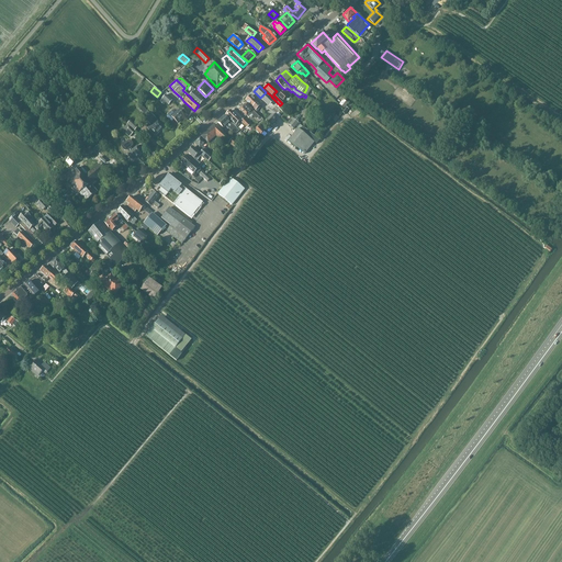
[(199,105),(203,101),(193,92),(190,97),(191,98),(191,99),(199,105)]
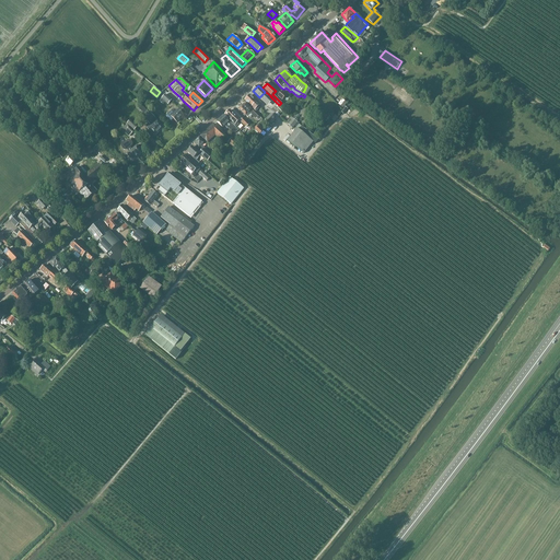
[(266,104),(271,98),(265,92),(259,97),(266,104)]
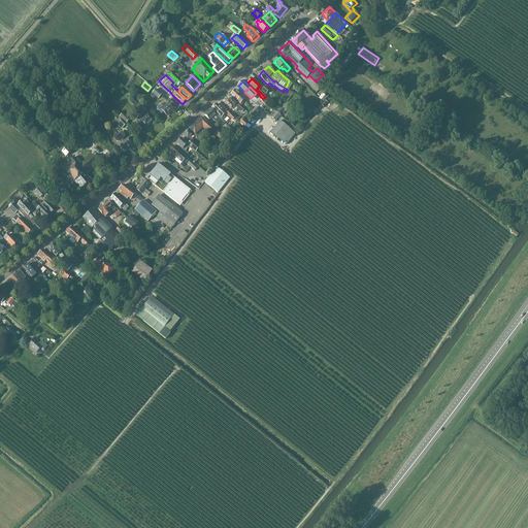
[(245,101),(235,91),(230,95),(240,105),(245,101)]
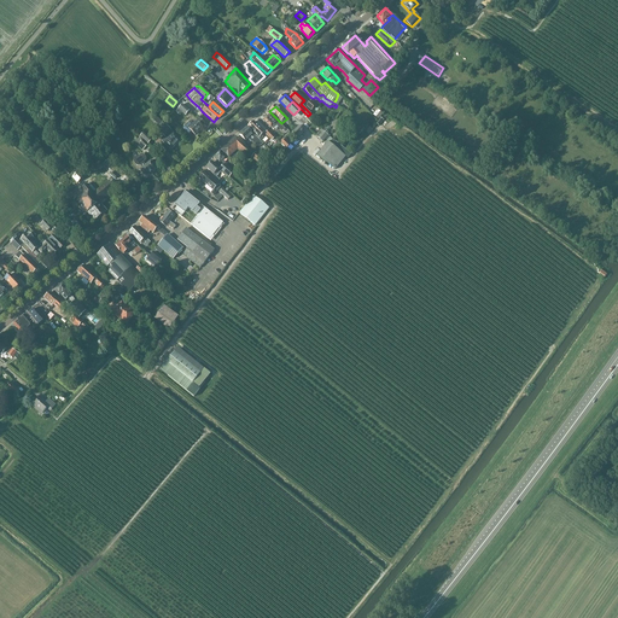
[(286,129),(280,123),(270,114),(266,118),(264,120),(263,121),(270,128),(274,126),(277,127),(278,128),(280,128),(285,132),(286,129)]
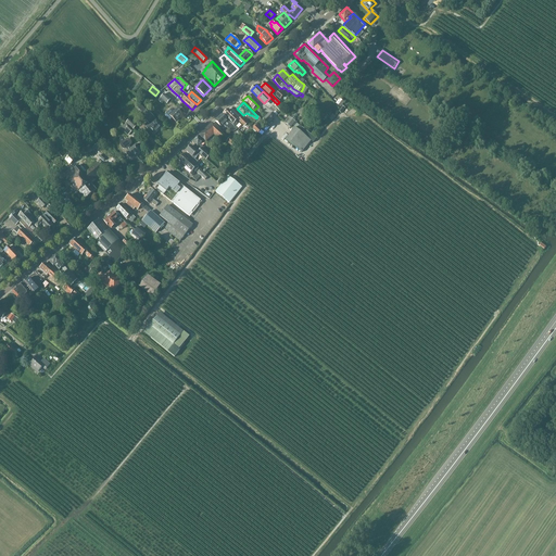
[(181,114),(184,112),(179,108),(177,110),(176,109),(174,111),(173,110),(172,110),(171,110),(169,111),(165,115),(171,121),(172,118),(175,122),(182,115),(181,114)]
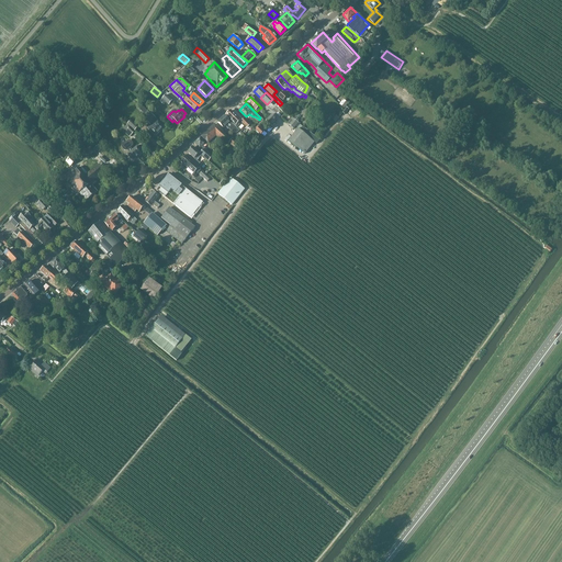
[(147,111),(142,117),(145,121),(146,120),(149,124),(146,126),(156,136),(158,134),(164,127),(158,122),(158,121),(156,119),(155,120),(150,115),(150,114),(147,111)]
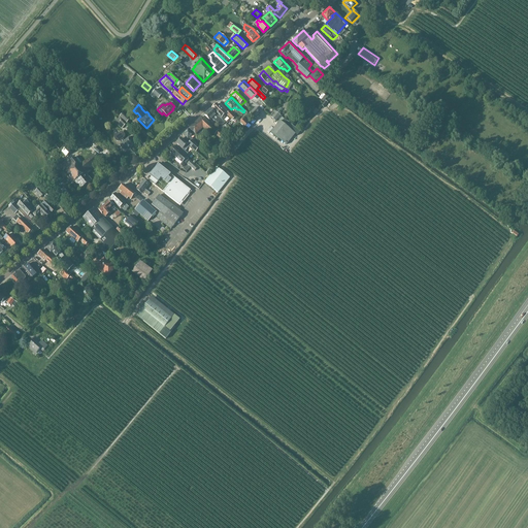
[(217,104),(211,108),(220,116),(219,117),(223,121),(225,118),(223,116),(226,113),(217,104)]
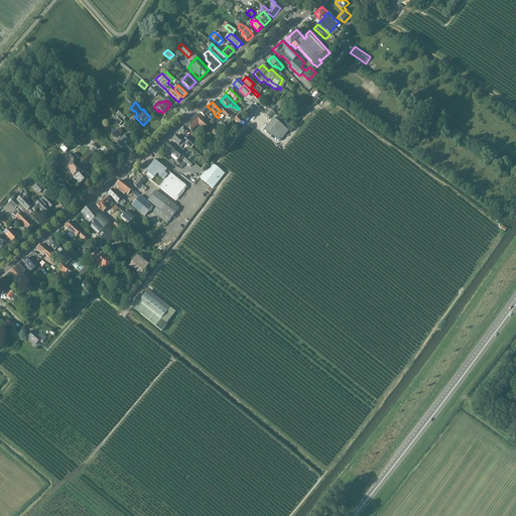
[(248,115),(253,110),(249,105),(244,111),(248,115)]
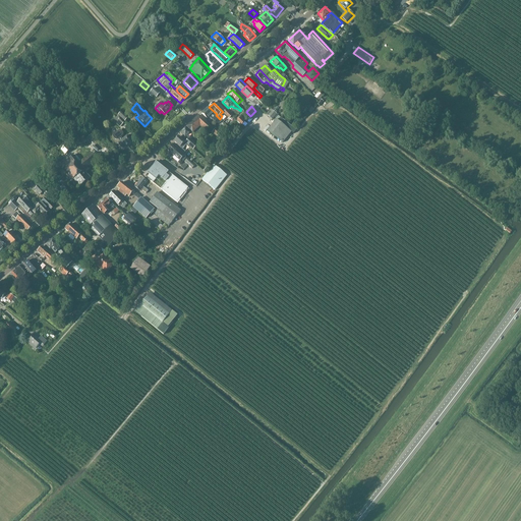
[(222,121),(214,113),(208,108),(201,113),(207,119),(208,119),(209,117),(212,120),(213,120),(216,123),(220,123),(222,121)]
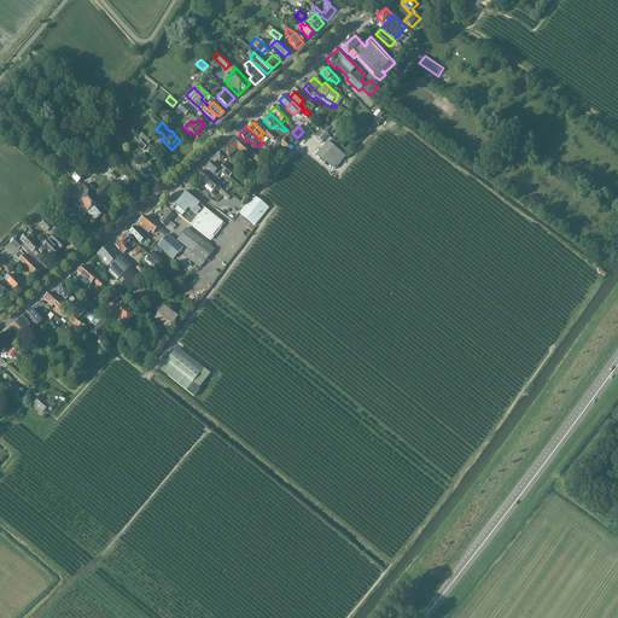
[(264,134),(272,141),(275,138),(268,130),(264,134)]
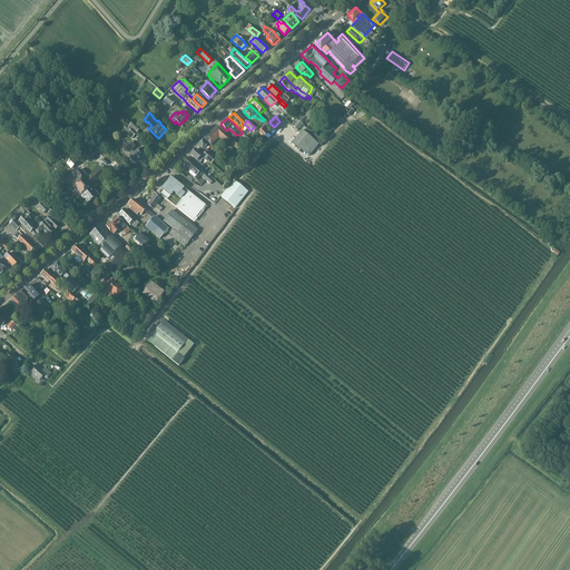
[(297,121),(293,127),(297,131),(302,125),(297,121)]
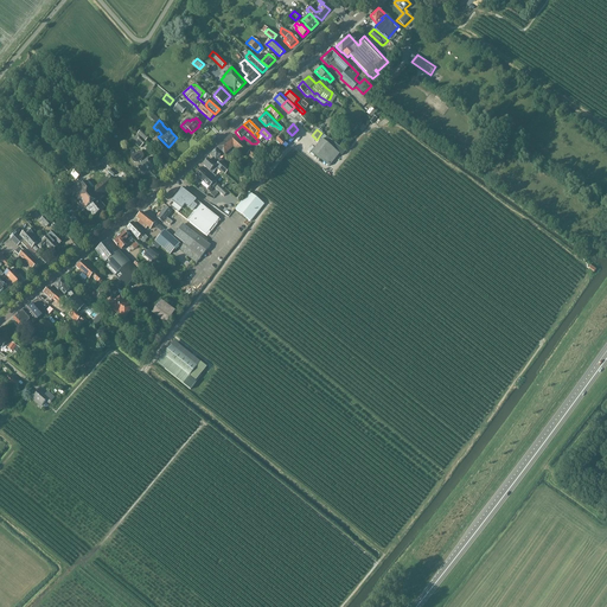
[(138,135),(145,142),(149,138),(141,131),(138,135)]
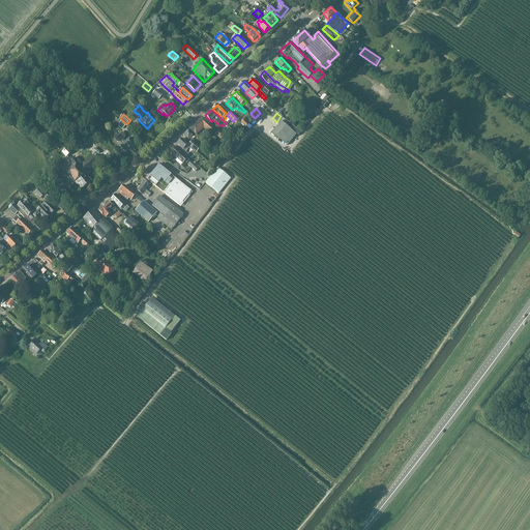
[(209,134),(214,128),(202,117),(189,129),(196,135),(204,127),(205,129),(209,134)]
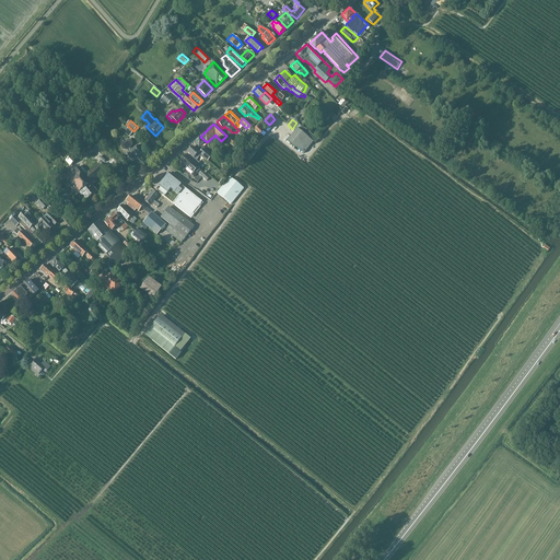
[(255,129),(255,130),(259,135),(265,129),(261,126),(260,127),(258,126),(255,129)]
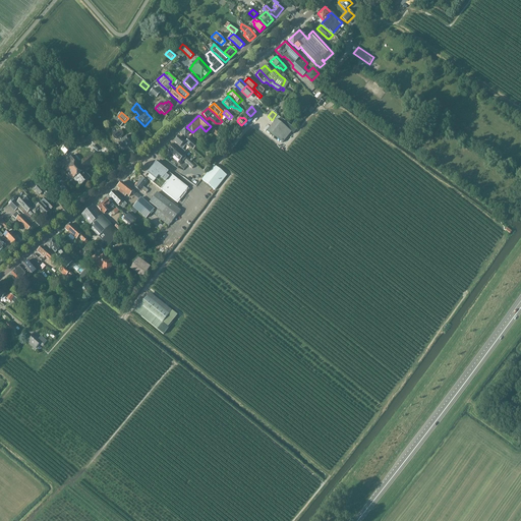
[(296,130),(281,117),(278,121),(277,119),(268,130),(283,142),(292,132),(293,133),(296,130)]
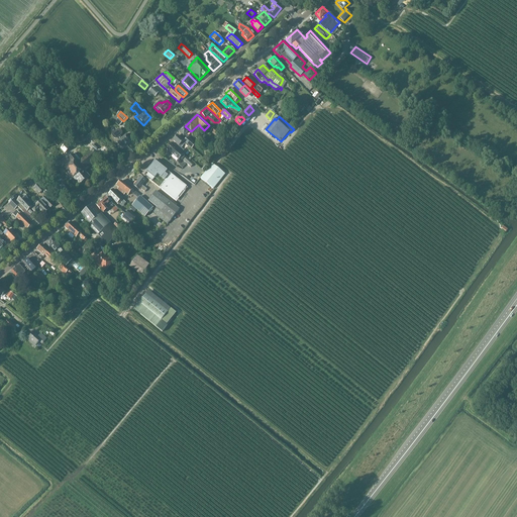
[(187,134),(189,132),(184,126),(179,131),(184,137),(186,139),(184,142),(192,149),(196,144),(191,140),(192,140),(189,137),(187,134)]
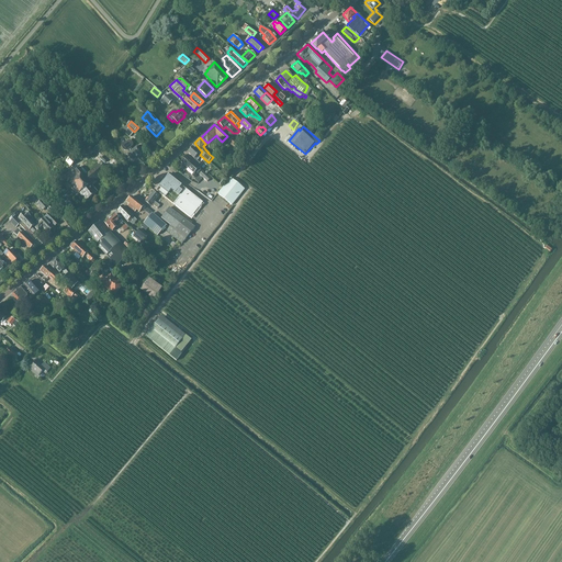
[(130,141),(127,141),(122,146),(122,147),(122,148),(123,149),(124,152),(125,152),(127,150),(128,153),(127,155),(132,160),(142,153),(137,146),(132,150),(131,148),(133,147),(133,145),(133,144),(133,143),(131,141),(130,141)]
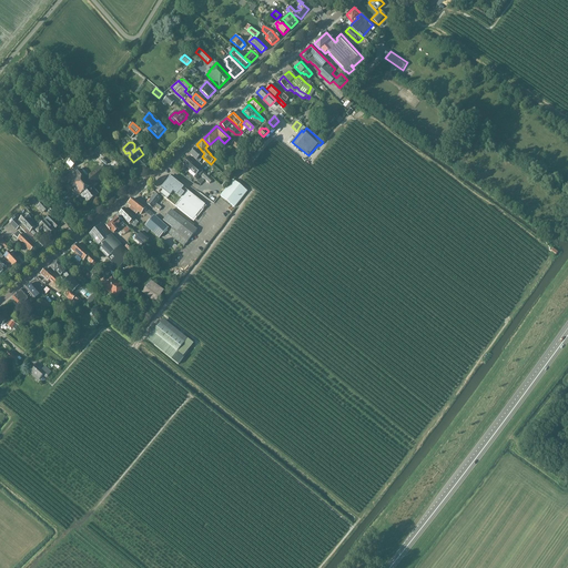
[(199,169),(202,165),(199,162),(203,158),(194,150),(190,154),(196,161),(194,163),(199,169)]
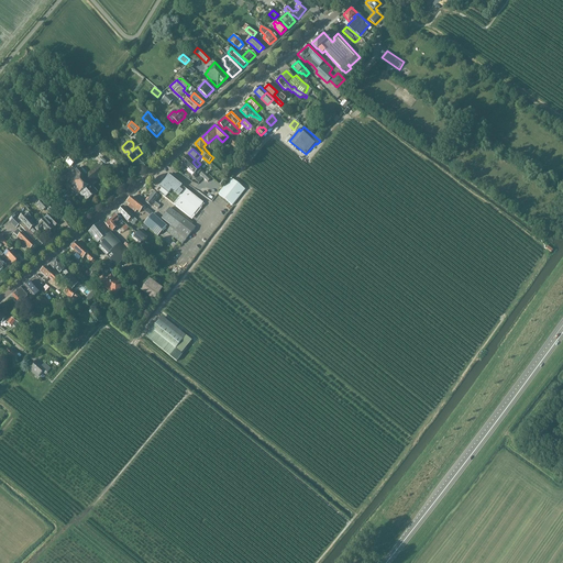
[(74,153),(65,162),(70,166),(79,158),(74,153)]
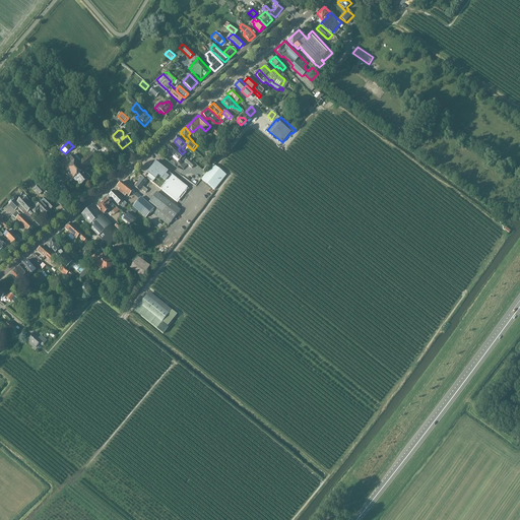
[(173,155),(177,150),(172,145),(167,150),(173,155)]
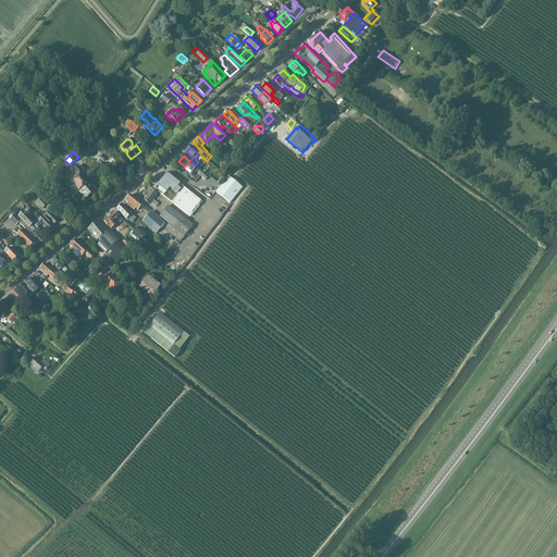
[(189,161),(185,166),(194,174),(198,169),(189,161)]
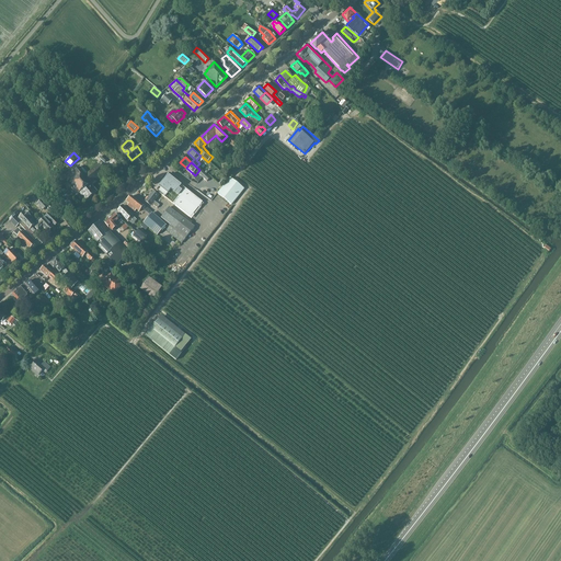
[(91,184),(104,173),(98,164),(87,173),(80,167),(73,172),(76,174),(71,178),(72,179),(68,182),(79,194),(80,193),(86,201),(96,192),(91,184)]
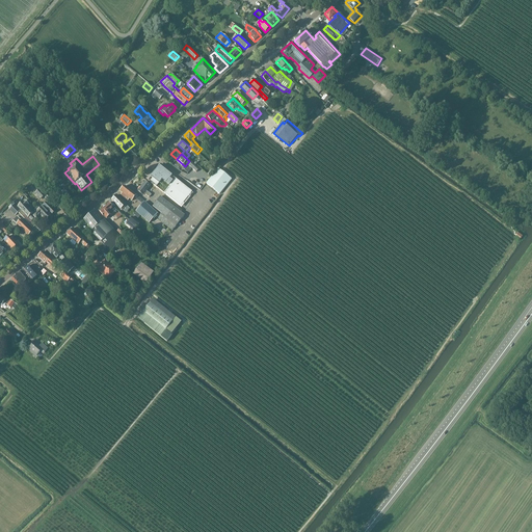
[(164,193),(176,179),(159,166),(148,181),(164,193)]
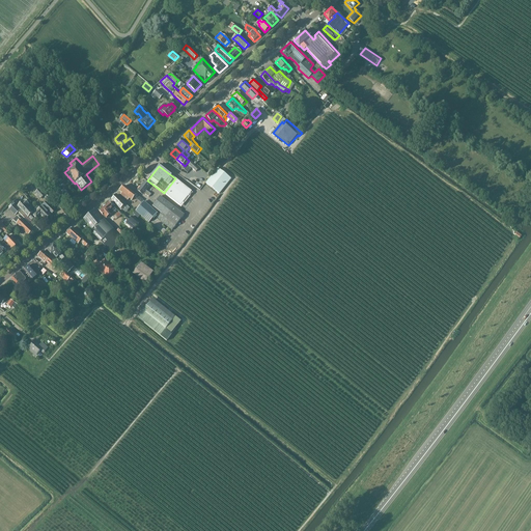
[(185,175),(188,178),(193,172),(190,169),(185,175)]
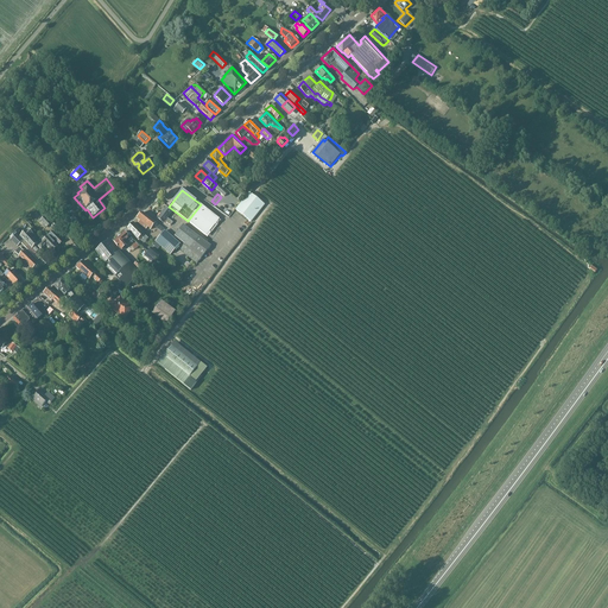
[(252,221),(264,206),(247,194),(235,209),(252,221)]
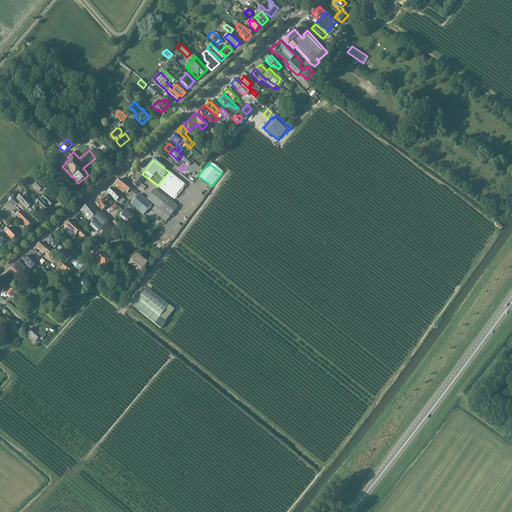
[(174,198),(179,191),(185,184),(169,172),(158,186),(174,198)]
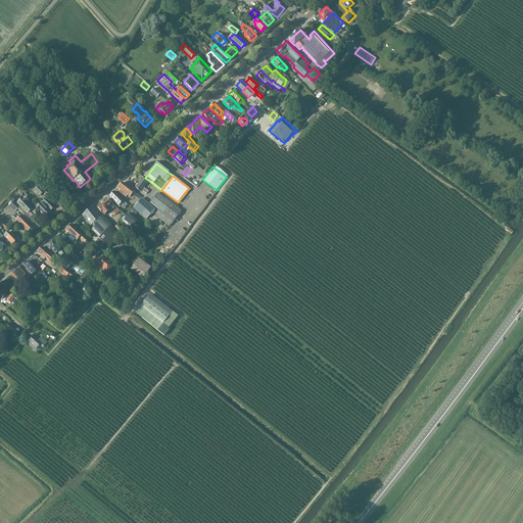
[(147,183),(142,179),(135,188),(140,192),(142,190),(146,194),(148,192),(144,188),(147,183)]
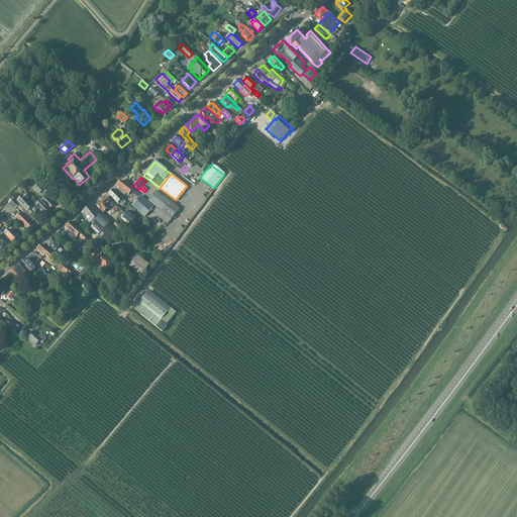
[(132,190),(123,183),(121,181),(116,186),(118,188),(117,190),(124,195),(125,194),(128,196),(128,195),(130,192),(137,198),(139,195),(132,190)]
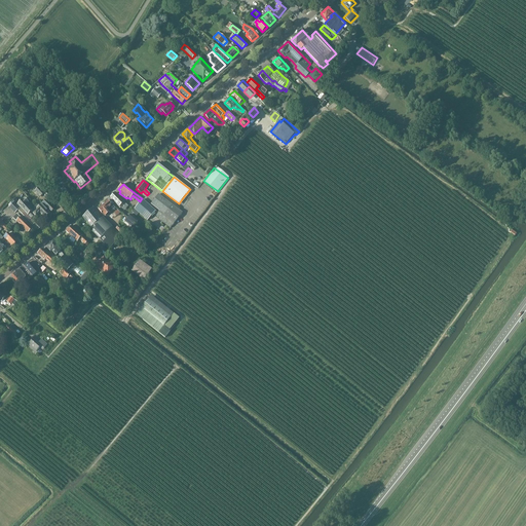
[(35,192),(39,197),(43,192),(39,188),(35,192)]
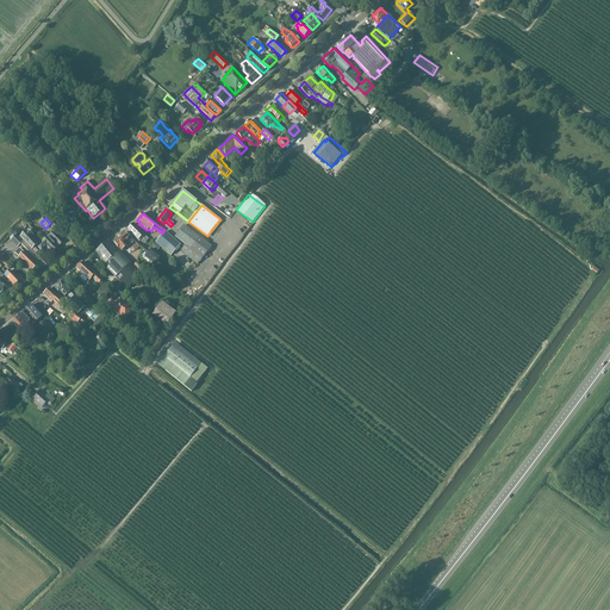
[(145,236),(141,231),(134,224),(128,230),(135,237),(135,236),(139,242),(145,236)]
